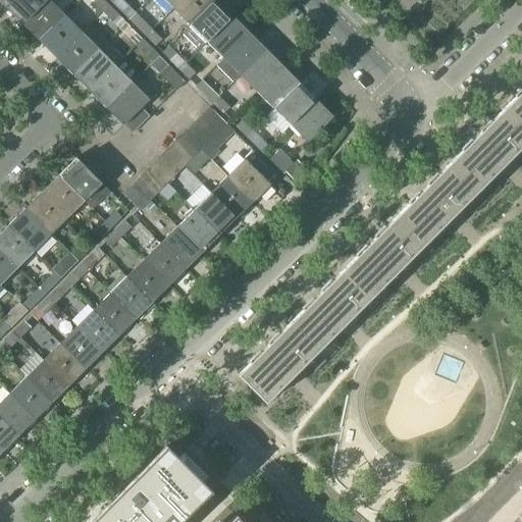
[(0,0),(0,3),(5,9),(13,0),(0,0)]
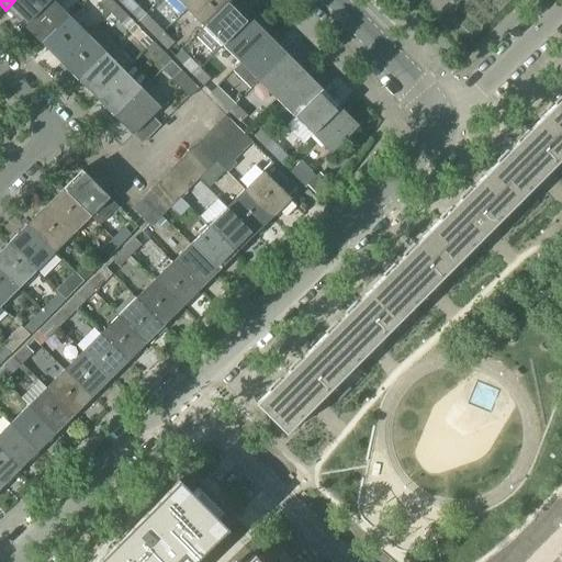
[(14,0),(6,10),(24,29),(52,1),(51,0),(14,0)]
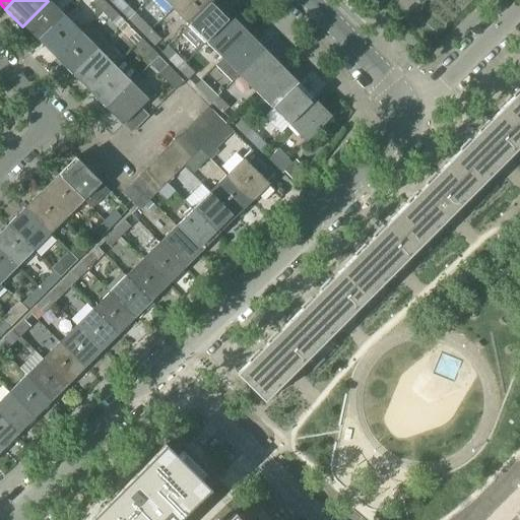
[(92,0),(91,2),(102,12),(108,6),(102,0),(92,0)]
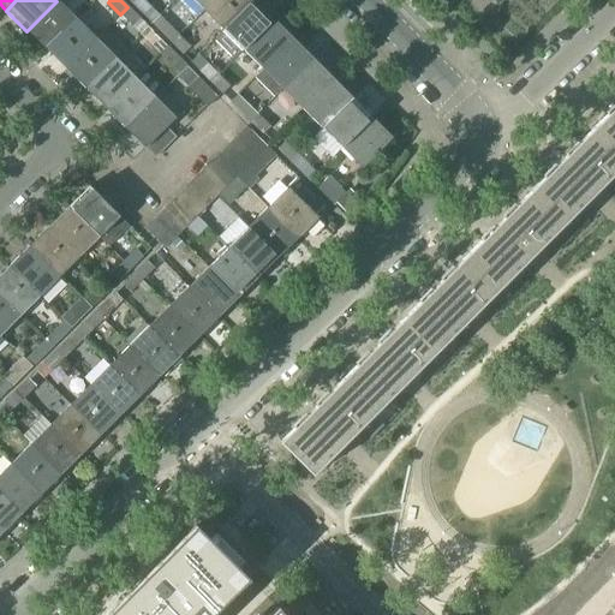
[(135,0),(132,4),(144,16),(151,9),(145,3),(147,0),(135,0)]
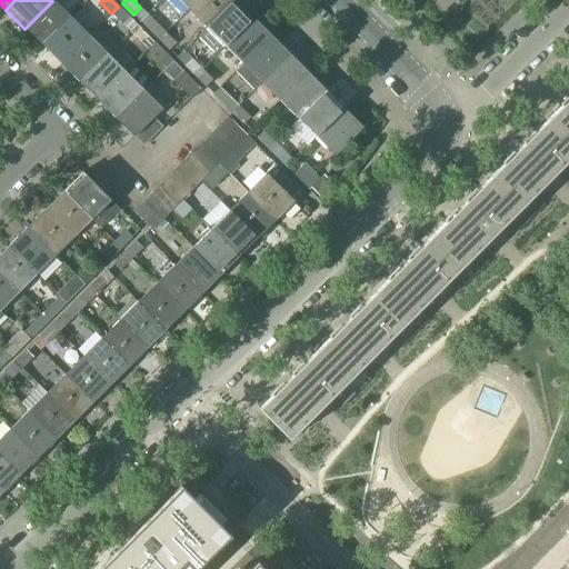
[(177,0),(188,11),(199,0),(177,0)]
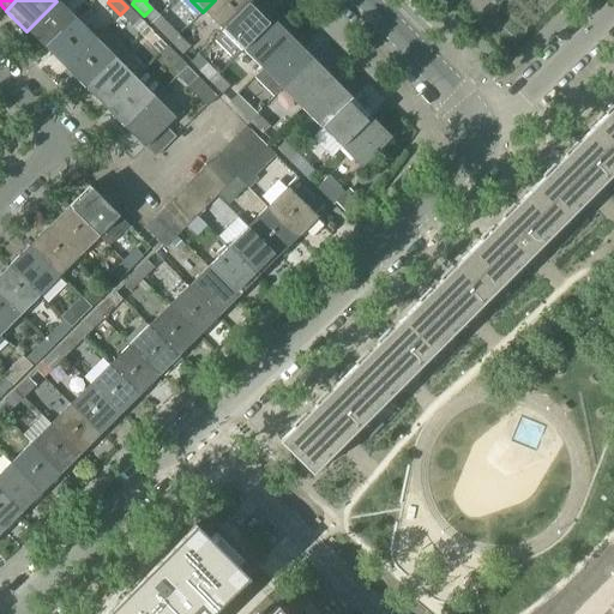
[(215,0),(203,12),(223,31),(253,0),(252,0),(215,0)]
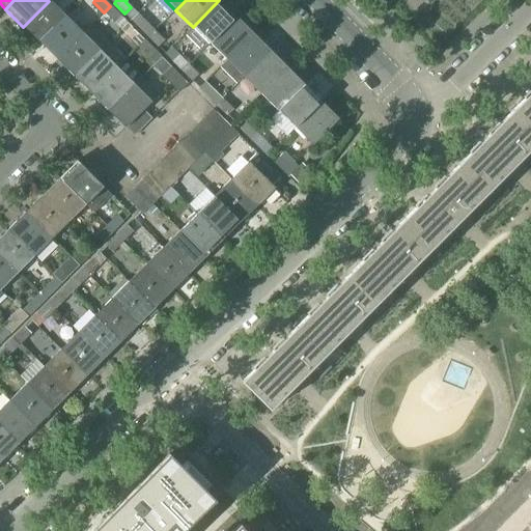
[(193,27),(208,43),(235,17),(219,0),(193,27)]
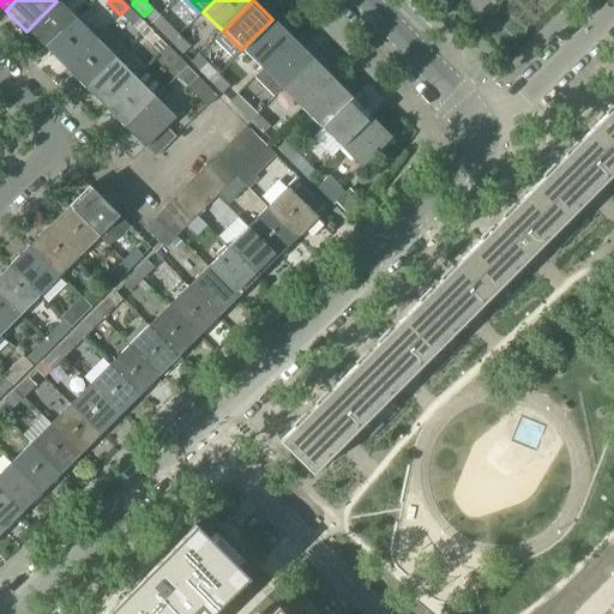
[(26,31),(46,50),(77,20),(56,1),(26,31)]
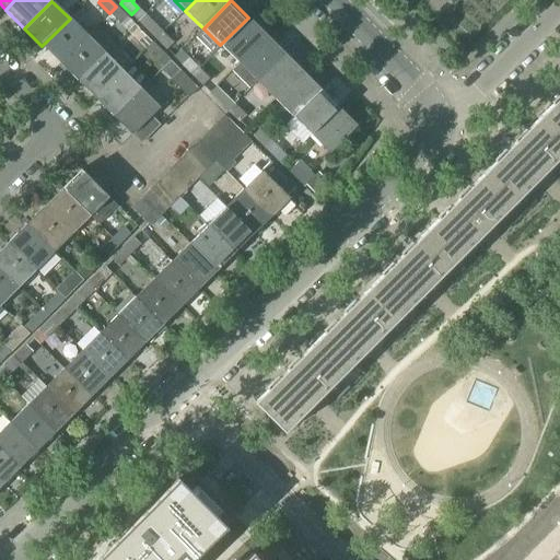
[(116,7),(109,13),(120,23),(127,18),(116,7)]
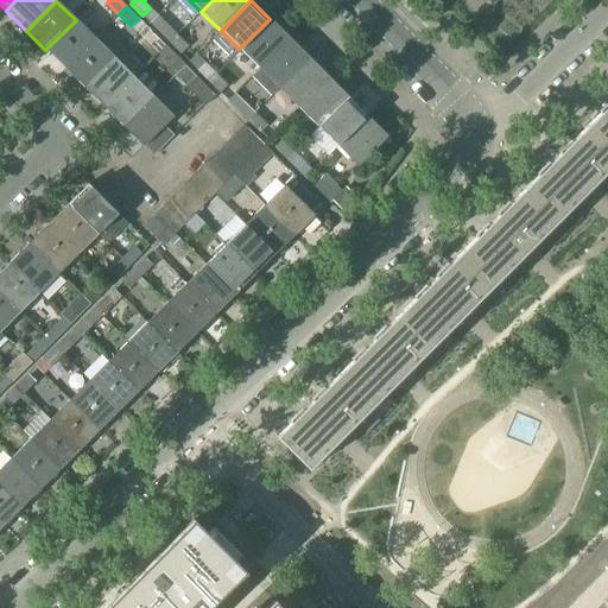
[(239,49),(259,69),(289,39),(270,19),(239,49)]
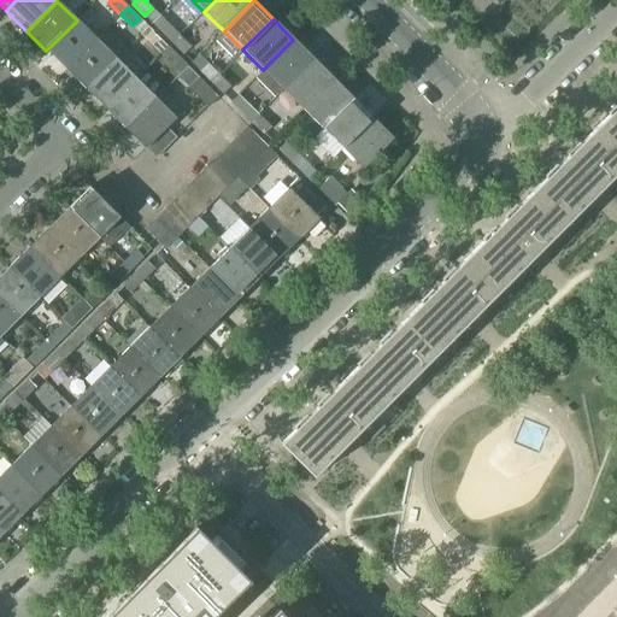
[(46,51),(66,71),(97,40),(77,21),(46,51)]
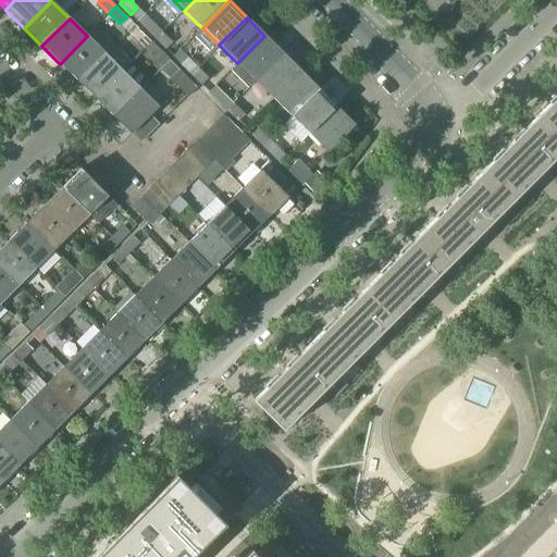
[(145,27),(156,38),(161,33),(150,22),(145,27)]
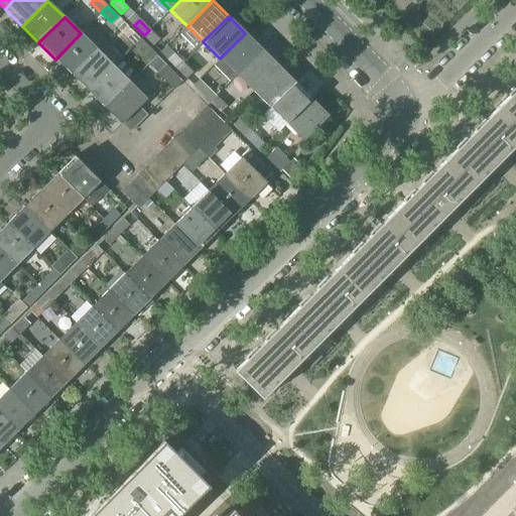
[(55,59),(72,76),(105,41),(93,30),(86,38),(81,33),(55,59)]
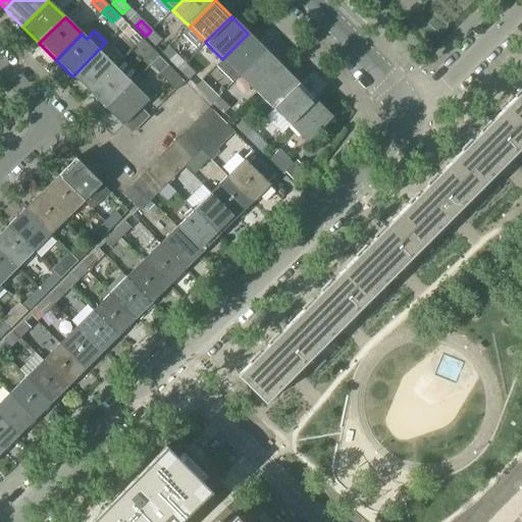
[(151,31),(146,36),(155,46),(161,40),(151,31)]
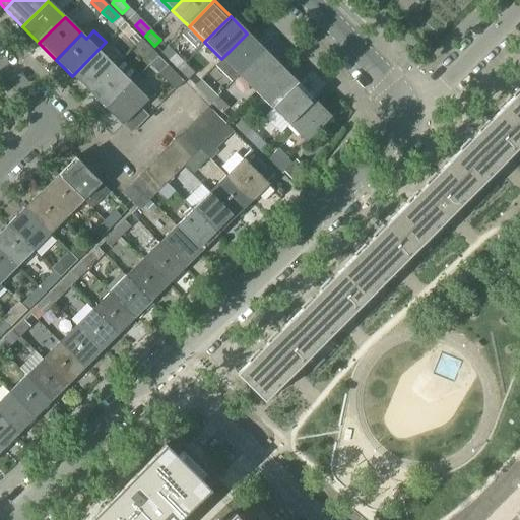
[(231,82),(238,75),(263,50),(247,34),(221,59),(214,66),(231,82)]
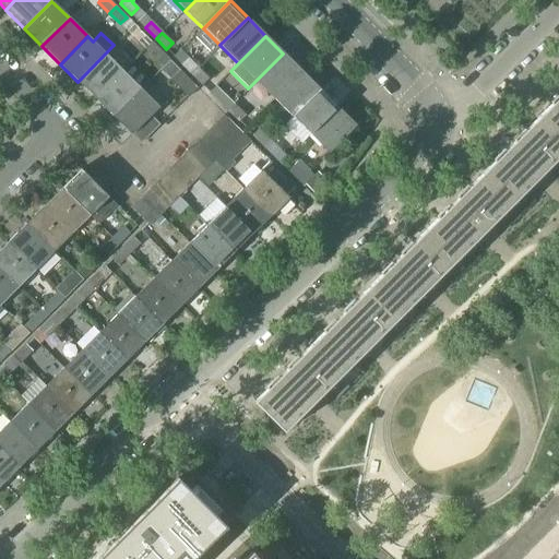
[(140,43),(145,48),(151,43),(144,37),(140,43)]
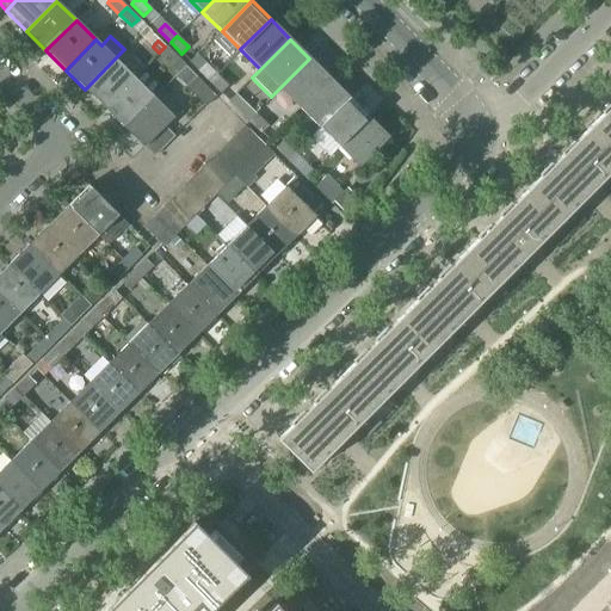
[(165,47),(159,53),(178,73),(185,66),(166,47),(165,47)]
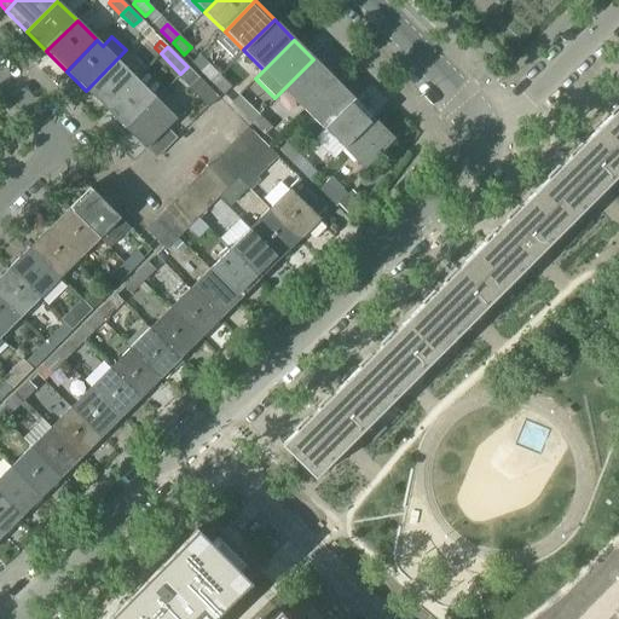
[(86,91),(105,110),(145,70),(126,50),(86,91)]
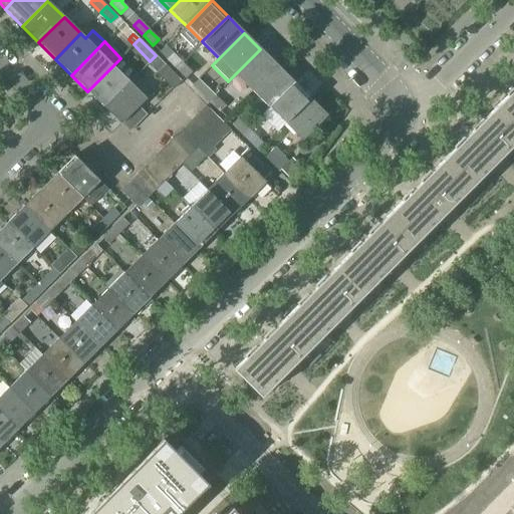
[(235,74),(252,91),(277,66),(260,49),(235,74)]
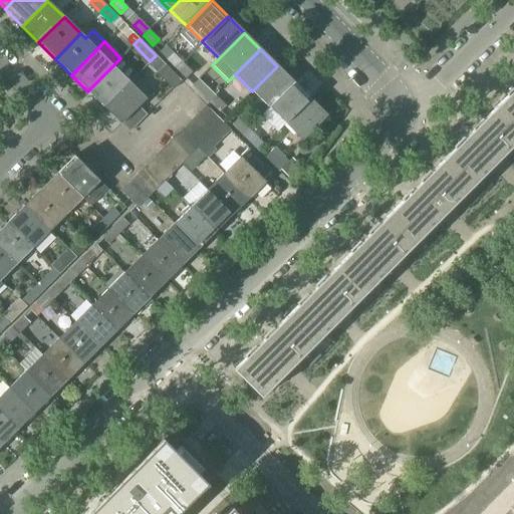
[(167,58),(176,68),(182,63),(172,53),(167,58)]
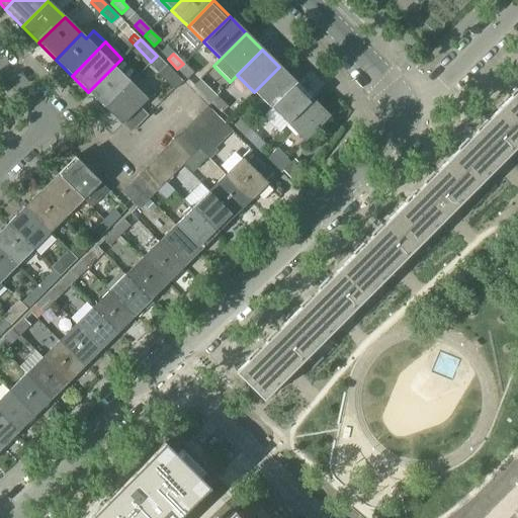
[(149,65),(174,90),(183,82),(157,57),(149,65)]
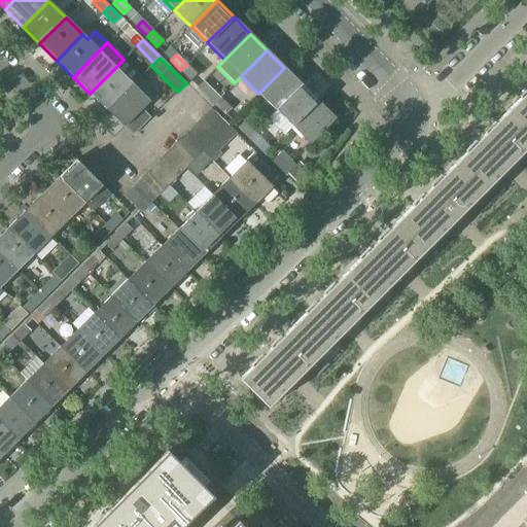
[(90,94),(107,111),(133,84),(141,76),(124,60),(90,94)]
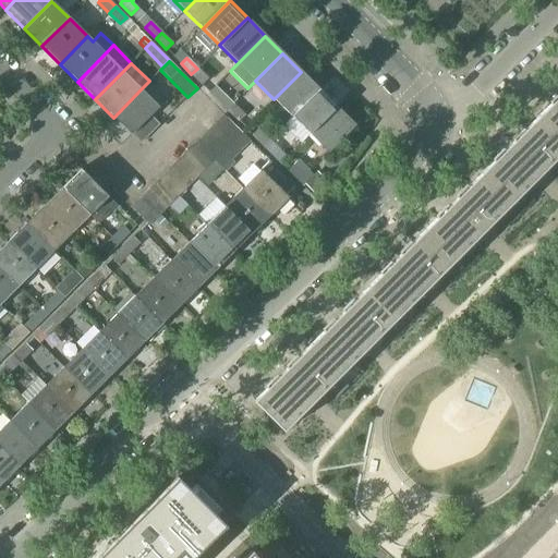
[(197,69),(191,74),(201,84),(202,85),(208,80),(197,69)]
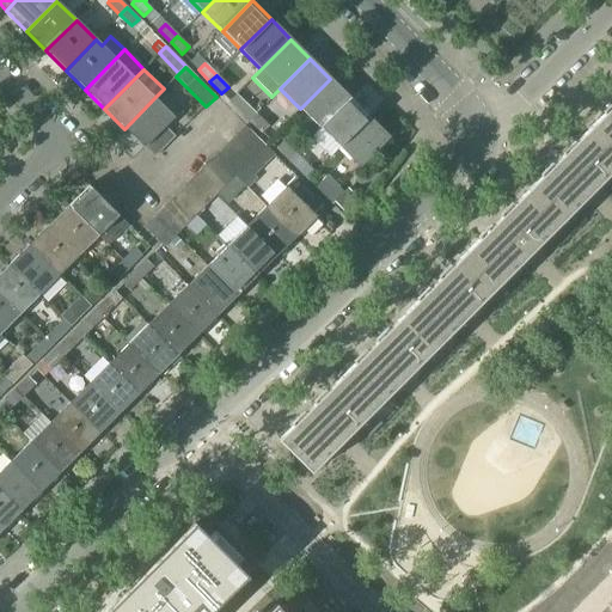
[(300,109),(320,129),(350,99),(330,79),(300,109)]
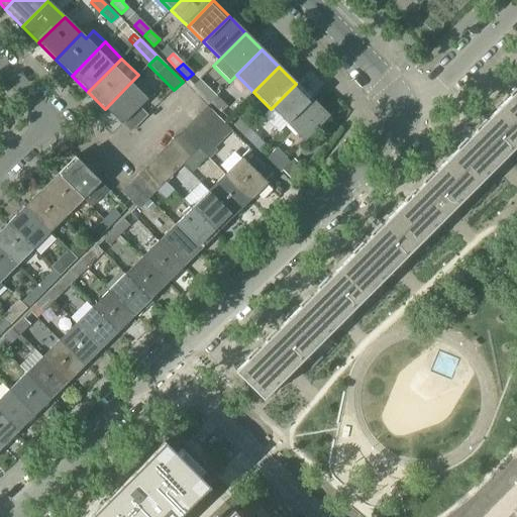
[(121,125),(122,124),(138,107),(146,99),(130,83),(105,109),(121,125)]
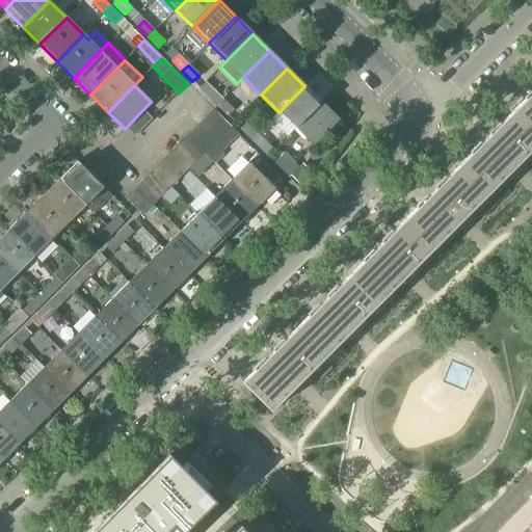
[(278,112),(295,129),(321,103),(304,86),(278,112)]
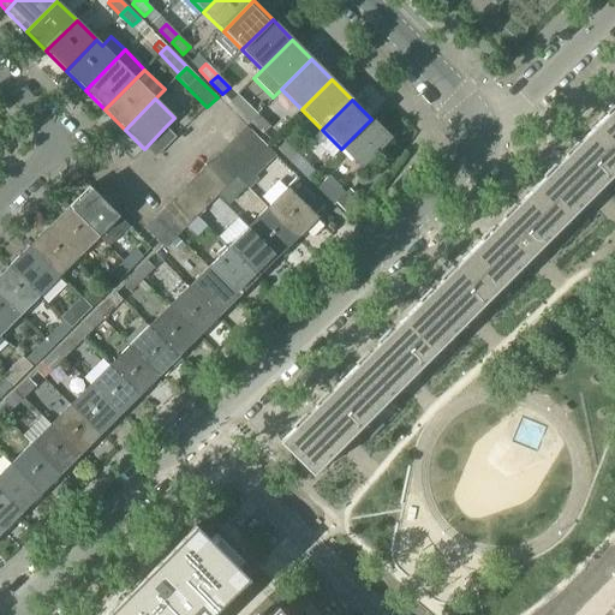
[(239,109),(251,121),(257,115),(245,103),(239,109)]
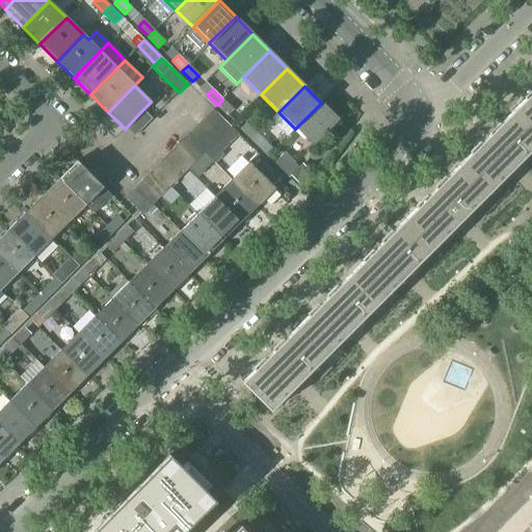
[(531,91),(295,328),(241,382),(270,411),(324,357),(531,150),(531,91)]
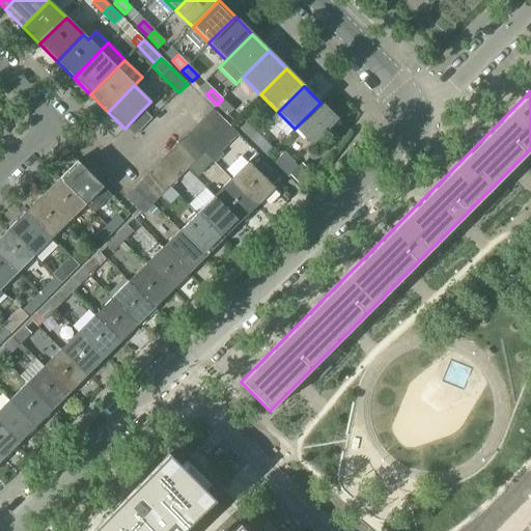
[(222,100),(217,105),(226,115),(232,110),(222,100)]
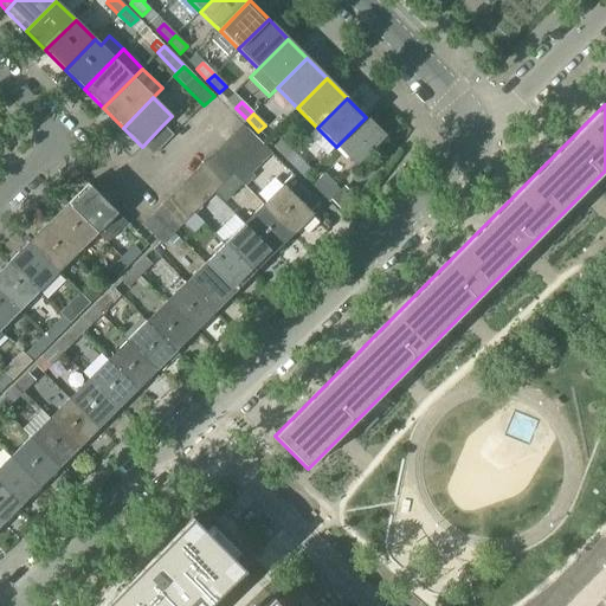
[(366,117),(336,147),(355,167),(386,136),(366,117)]
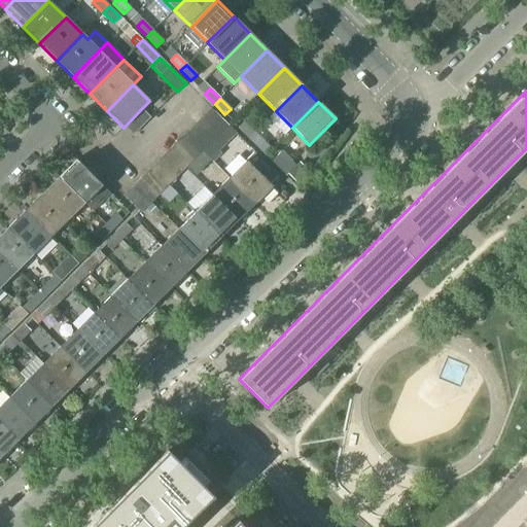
[(211,108),(202,117),(219,134),(227,126),(229,126),(211,108)]
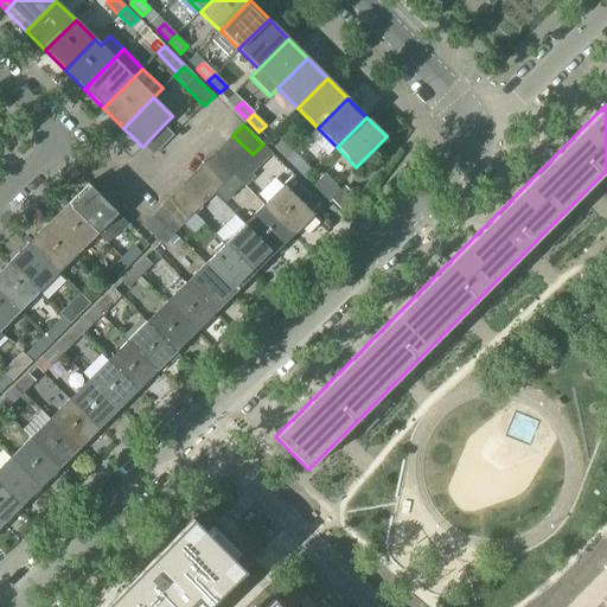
[(163,126),(144,146),(153,157),(173,135),(163,126)]
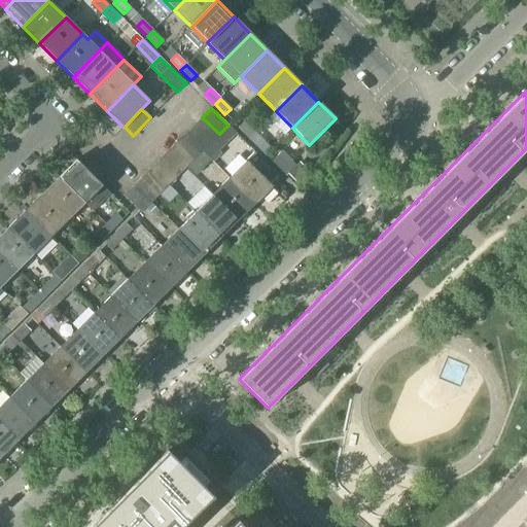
[(202,117),(194,126),(210,143),(211,142),(218,135),(219,134),(202,117)]
